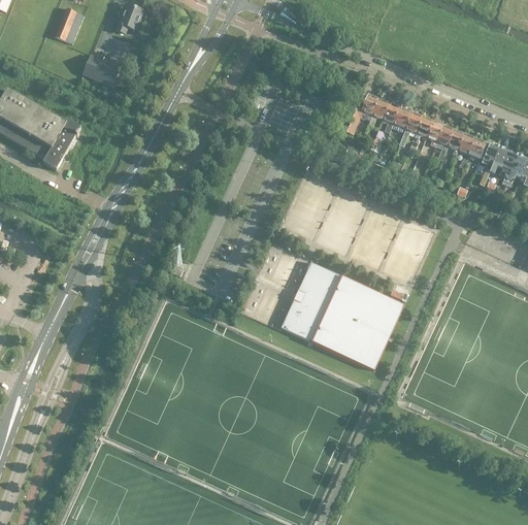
[(0,0),(0,8),(6,11),(10,0),(0,0)]
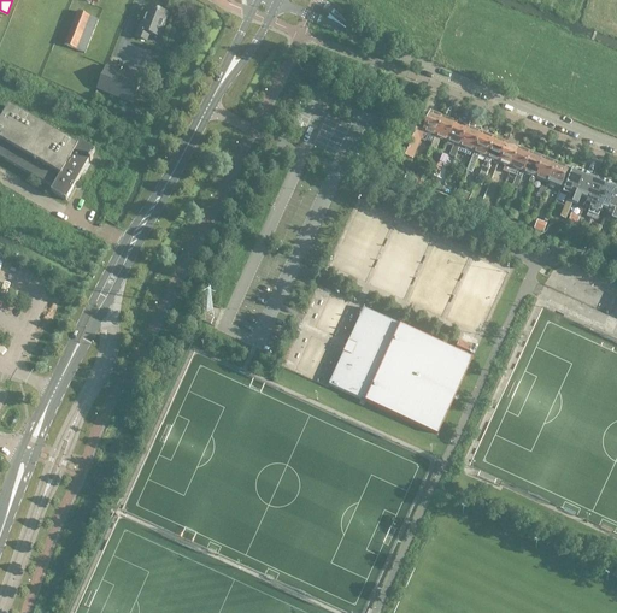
[(147,29),(157,33),(162,21),(164,22),(169,12),(152,5),(148,12),(147,11),(145,16),(144,15),(136,34),(144,36),(147,29)]
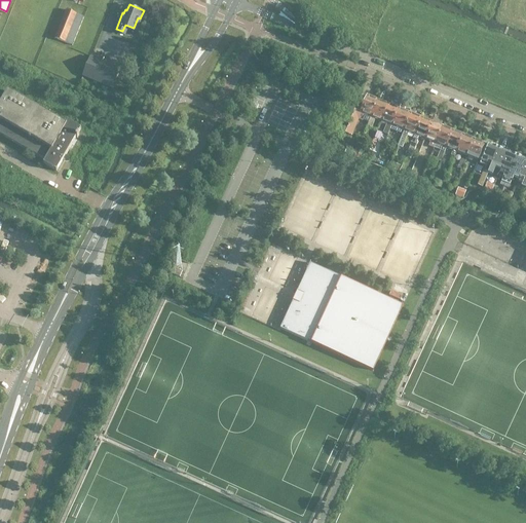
[(84,13),(67,6),(55,35),(73,42),(84,13)]
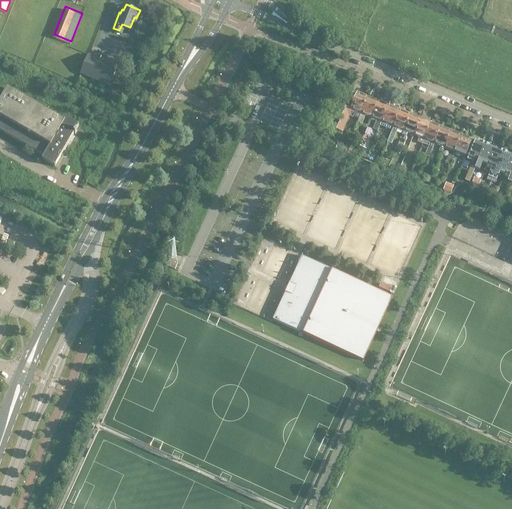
[(89,52),(82,71),(110,82),(115,69),(117,64),(89,52)]
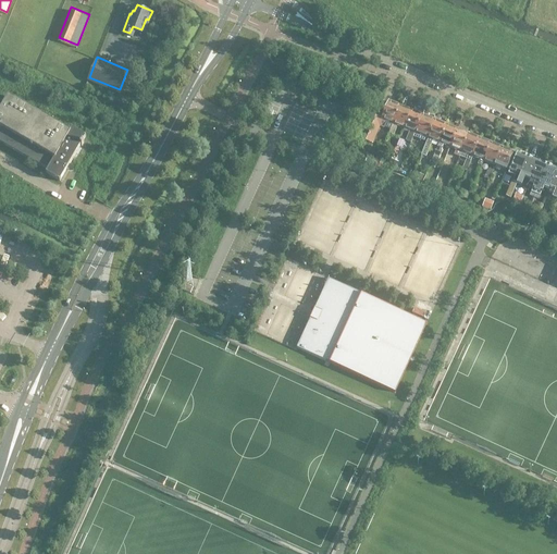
[(0,123),(2,125),(0,127),(0,138),(48,167),(46,170),(60,177),(81,142),(82,143),(84,139),(83,138),(86,133),(72,125),(70,128),(9,94),(0,107),(0,123)]
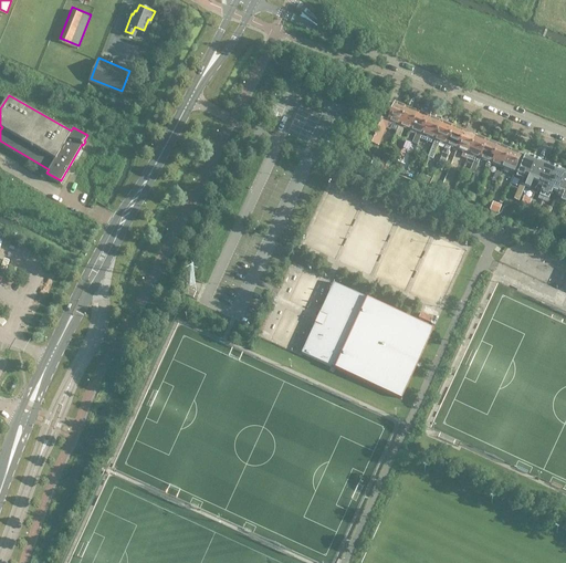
[(395,101),(387,118),(380,115),(369,139),(376,143),(384,124),(389,126),(391,121),(398,123),(399,124),(407,105),(395,101)]
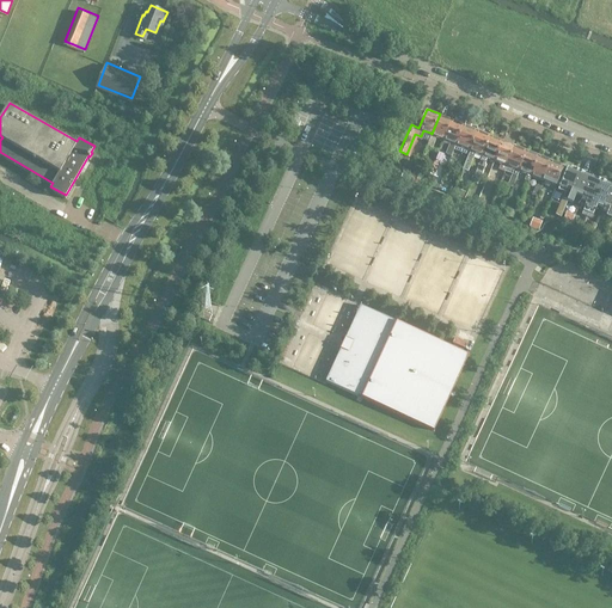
[(440,114),(432,134),(430,133),(427,145),(432,146),(436,135),(444,139),(452,118),(440,114)]
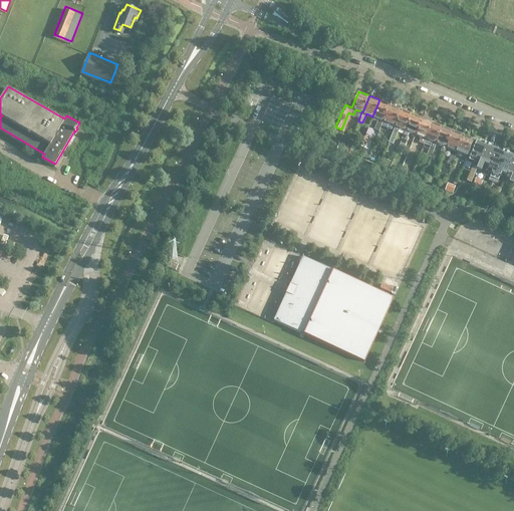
[(379,99),(372,116),(377,118),(374,126),(379,129),(382,120),(390,103),(379,99)]
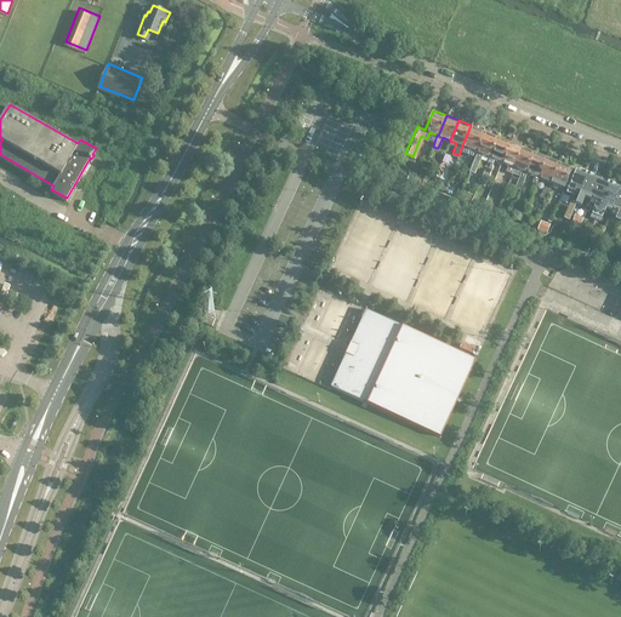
[(471,125),(462,146),(474,150),(479,140),(482,141),(485,131),(471,125)]
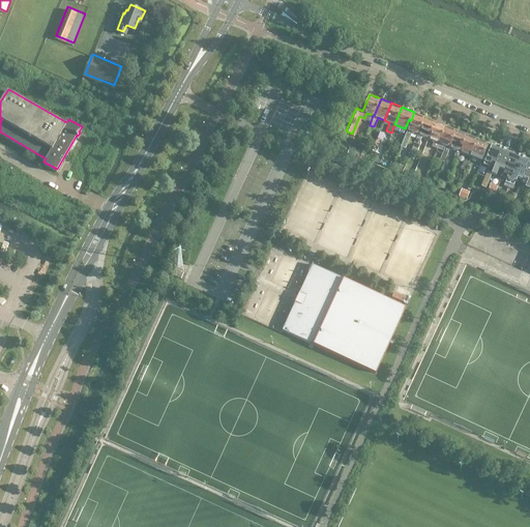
[(409,119),(405,128),(407,129),(401,145),(405,146),(411,132),(417,134),(423,116),(414,112),(411,120),(409,119)]
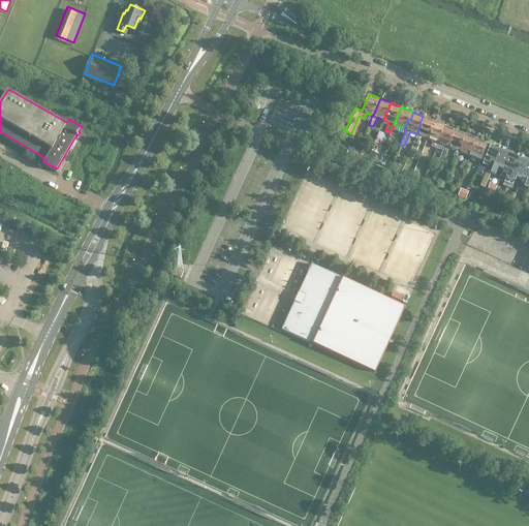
[(417,133),(415,136),(419,137),(421,135),(427,137),(435,121),(423,116),(416,133),(417,133)]
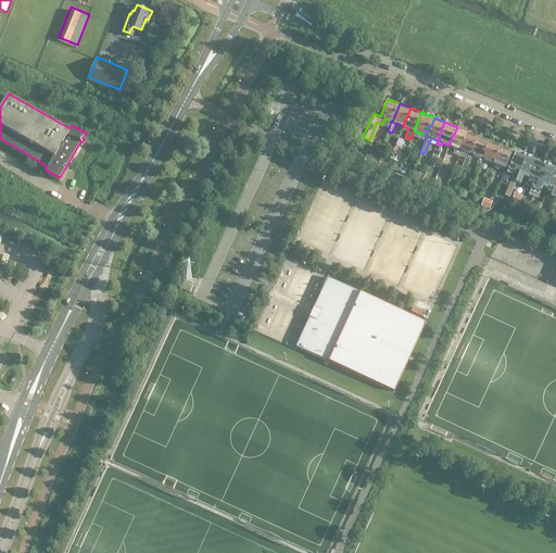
[(457,127),(449,145),(455,147),(453,151),(458,154),(460,149),(460,150),(468,132),(457,127)]
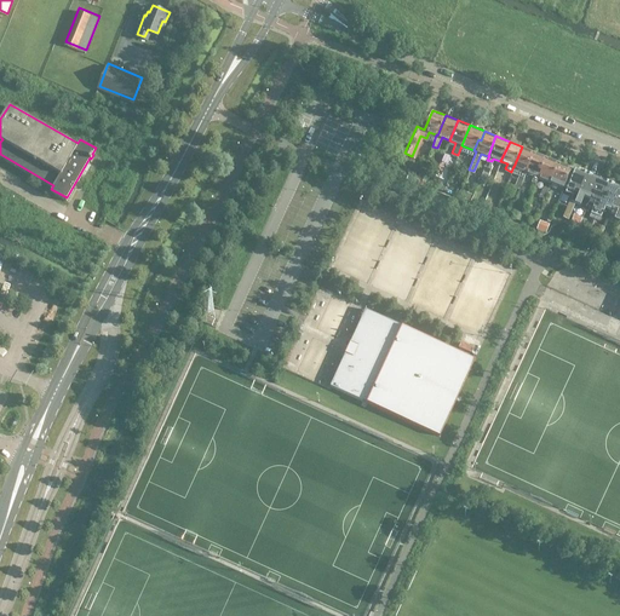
[(522,147),(514,167),(521,170),(518,173),(515,185),(520,186),(523,176),(526,172),(534,151),(522,147)]
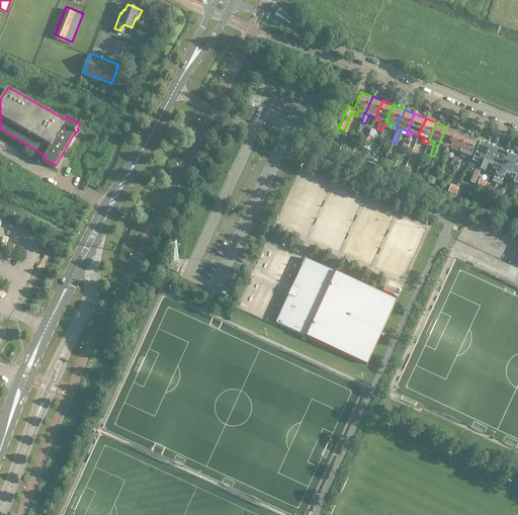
[(446,126),(439,144),(445,146),(443,151),(447,152),(449,148),(457,131),(446,126)]
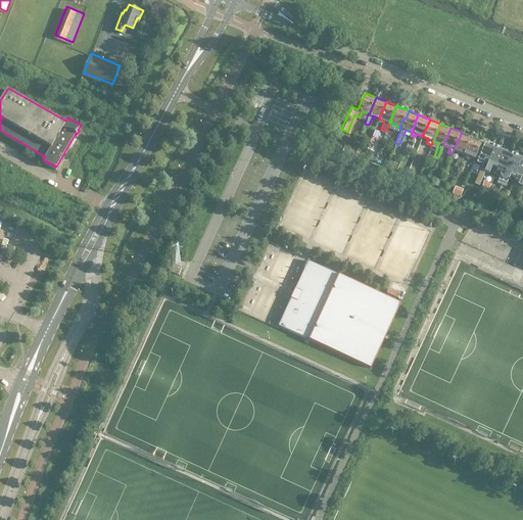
[(464,153),(471,136),(462,132),(454,149),(464,153)]
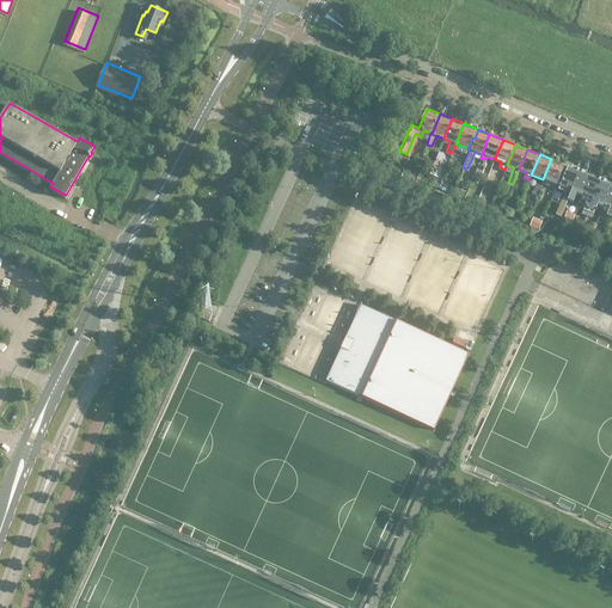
[(477,166),(473,177),(478,179),(485,163),(484,163),(485,159),(481,158),(477,166)]
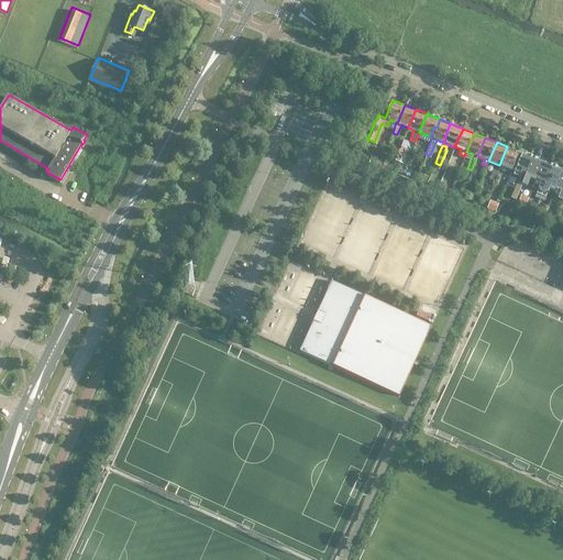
[(507,146),(499,165),(511,169),(516,158),(515,157),(518,151),(507,146)]
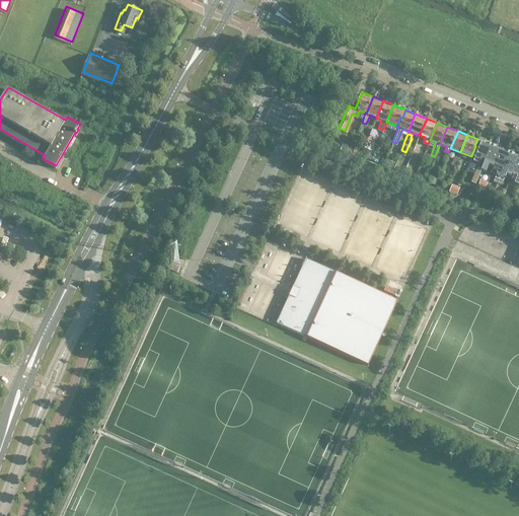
[(479,158),(476,165),(474,173),(477,174),(480,167),(492,143),(482,139),(474,156),(479,158)]
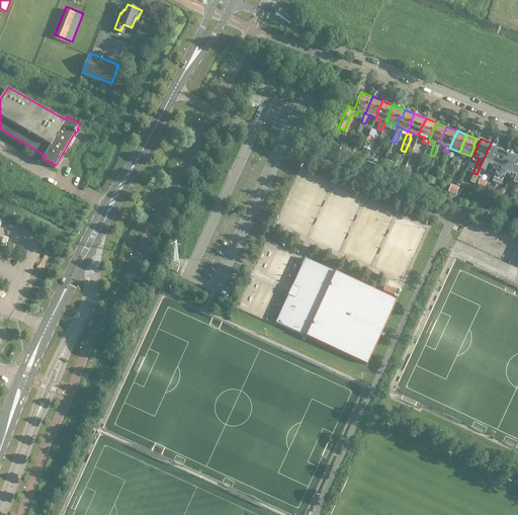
[(353,143),(350,150),(356,153),(359,145),(353,143)]
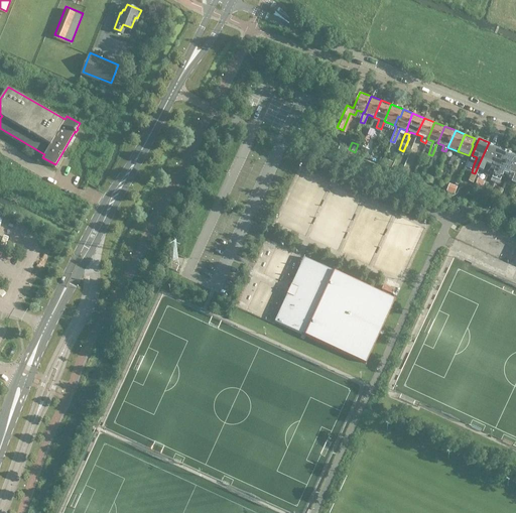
[(498,146),(489,142),(478,166),(483,168),(486,161),(491,163),(498,146)]
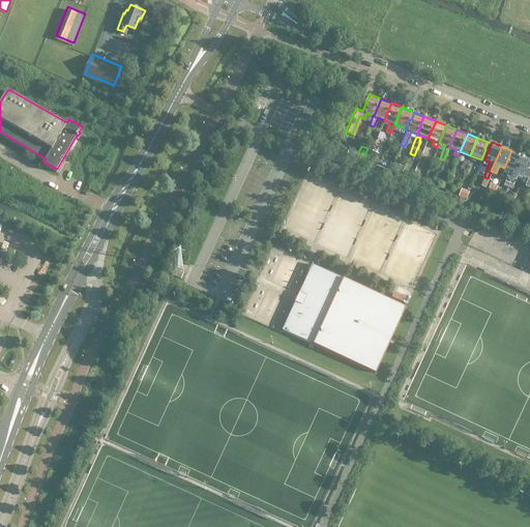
[(371,149),(367,157),(374,160),(378,152),(371,149)]
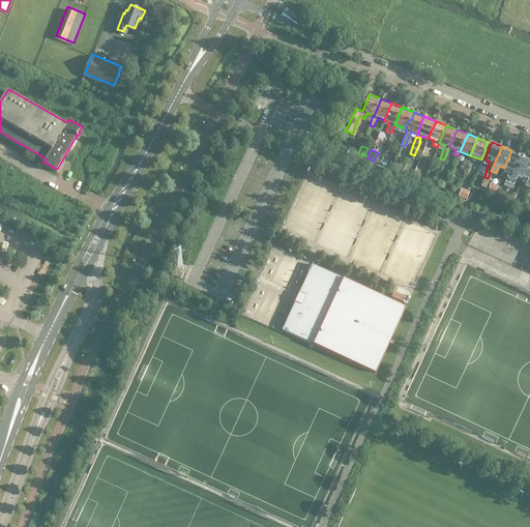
[(511,150),(504,168),(508,170),(503,184),(507,185),(510,179),(521,154),(511,150)]
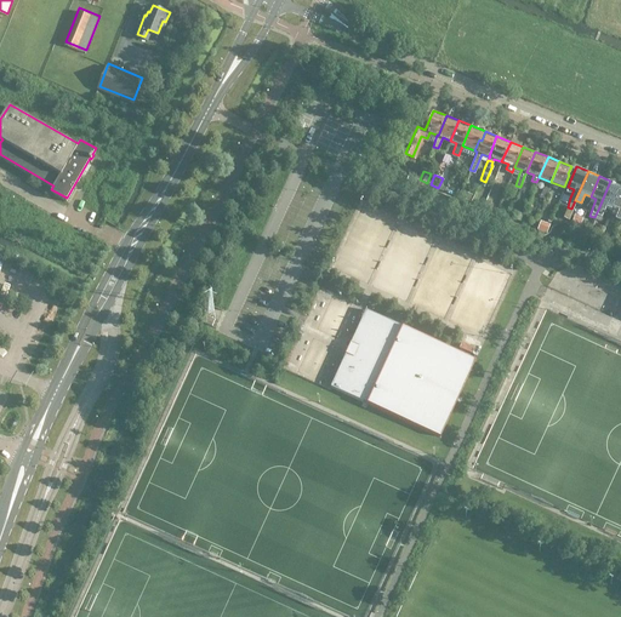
[(620,184),(610,181),(598,210),(594,217),(599,220),(607,203),(613,205),(620,184)]
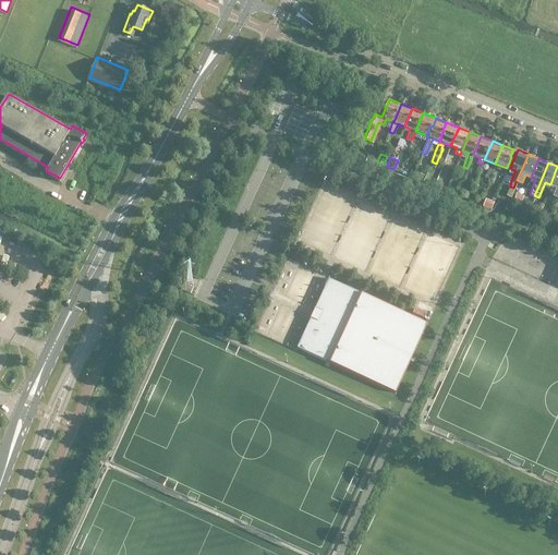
[(557,166),(548,189),(554,192),(553,195),(557,196),(557,193),(557,166)]
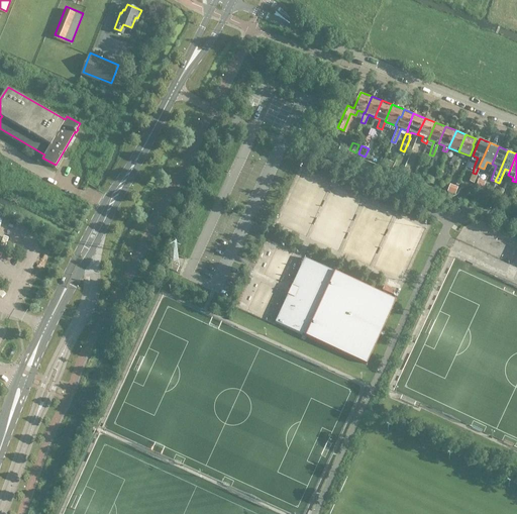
[(462,171),(468,160),(463,158),(458,169),(462,171)]
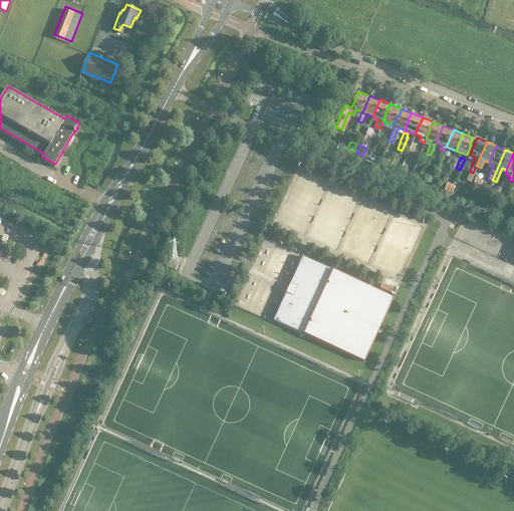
[(423,178),(429,181),(432,175),(426,172),(423,178)]
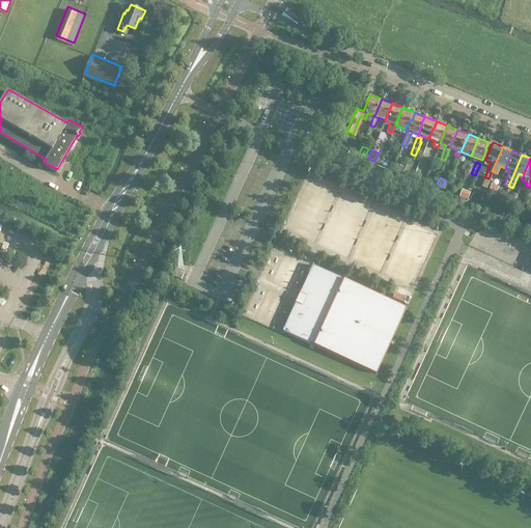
[(493,182),(490,187),(497,190),(499,184),(493,182)]
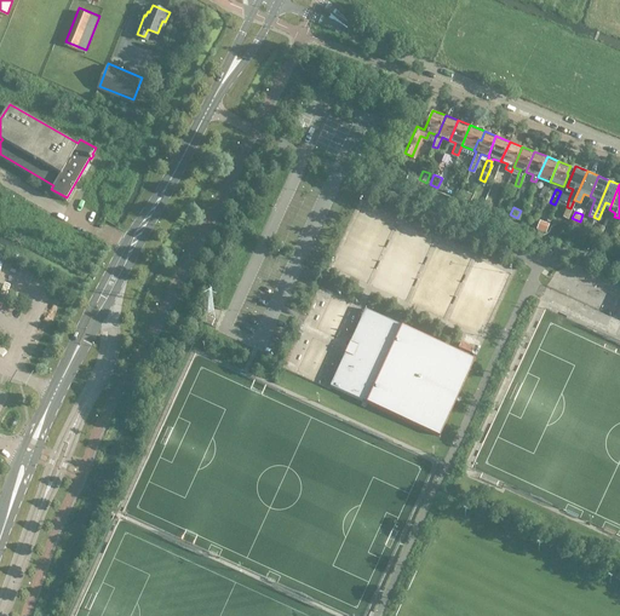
[(549,222),(540,218),(537,226),(546,230),(549,222)]
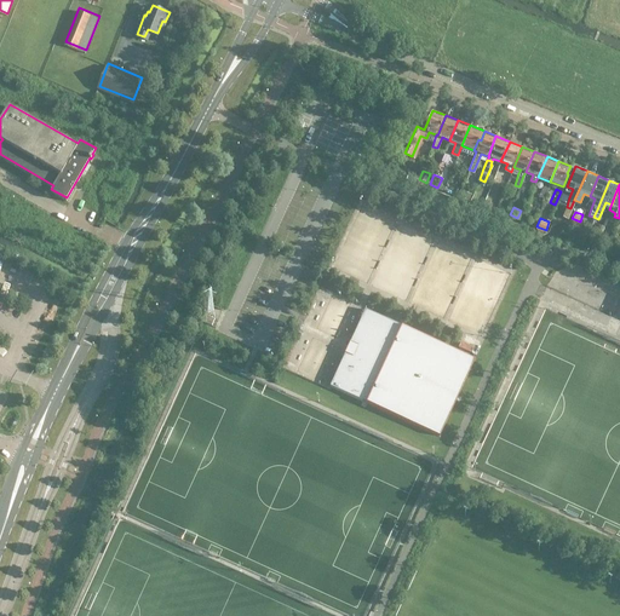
[(331,383),(331,384),(440,433),(440,432),(438,432),(474,358),(475,357),(366,308),(365,309),(366,309),(352,340),(350,339),(345,351),(346,352),(332,384),(331,383)]
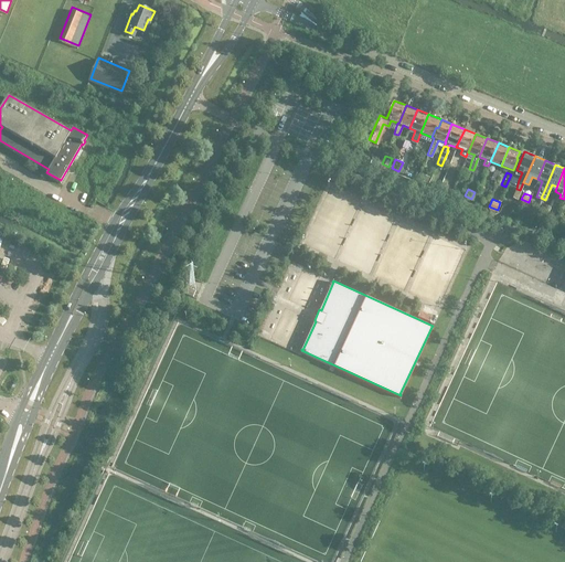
[(317,303),(320,305),(331,282),(328,281),(317,303)]
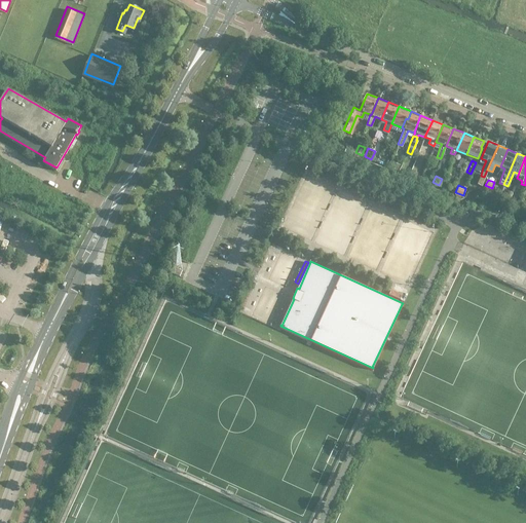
[(173,265),(171,270),(180,274),(182,269),(173,265)]
